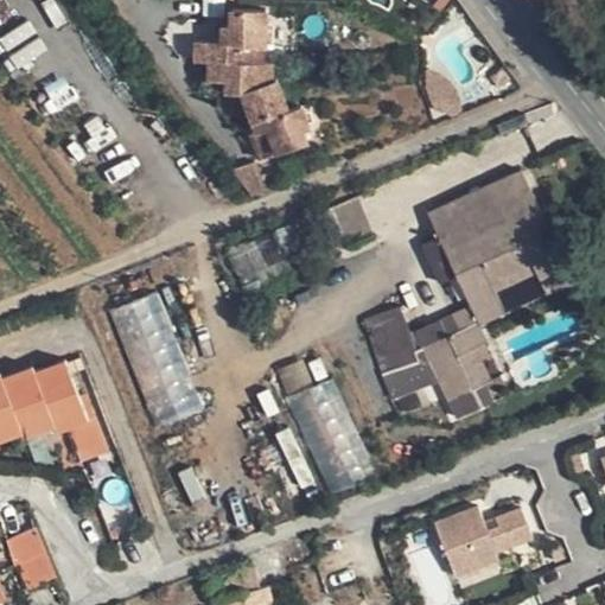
[(196,58),(208,59),(261,61),(261,45),(266,45),(267,8),(233,7),(231,25),(223,24),(222,39),(197,38),(196,58)]
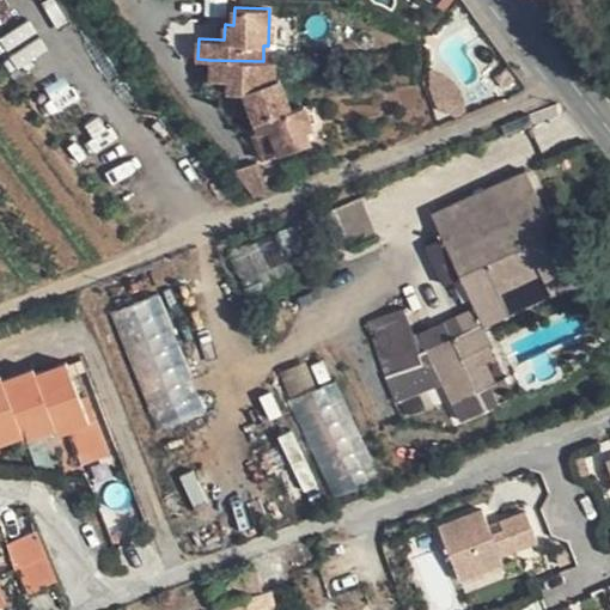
[(254,123),(290,110),(278,80),(275,80),(275,62),(263,61),(209,60),(209,79),(233,80),(232,93),(242,93),(254,123)]
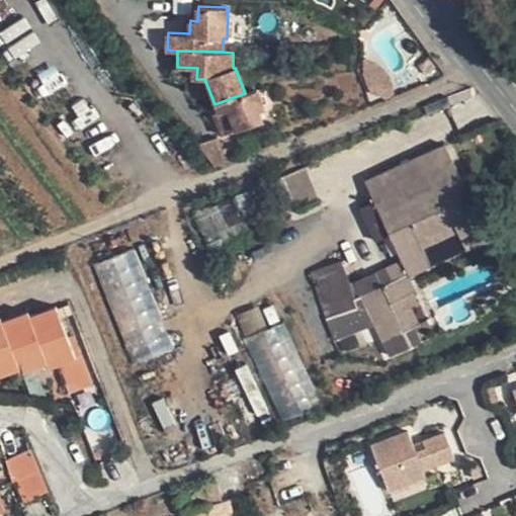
[(255,89),(245,93),(215,104),(218,113),(213,115),(220,137),(259,121),(255,112),(262,109),(255,89)]
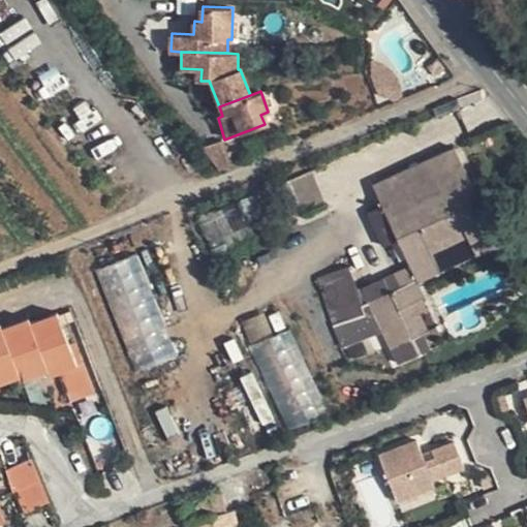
[(220,144),(202,150),(219,174),(230,168),(220,144)]
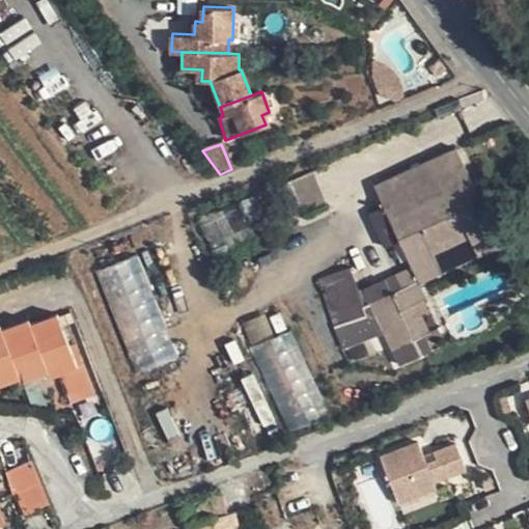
[(454,152),(397,178),(409,204),(467,177),(454,152)]
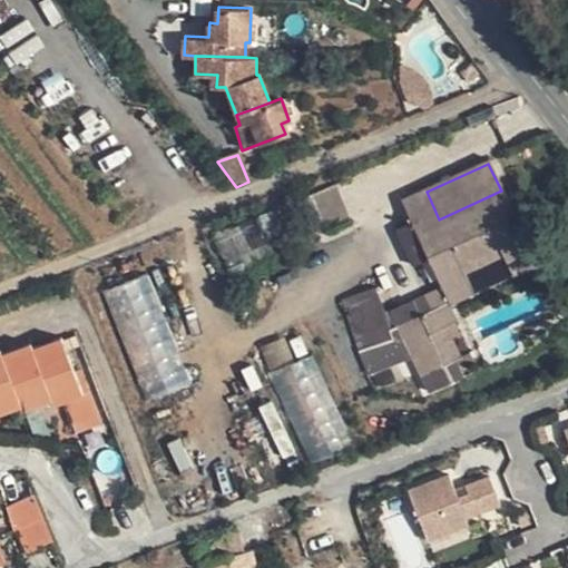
[(311,241),(350,224),(335,188),(295,204),(311,241)]
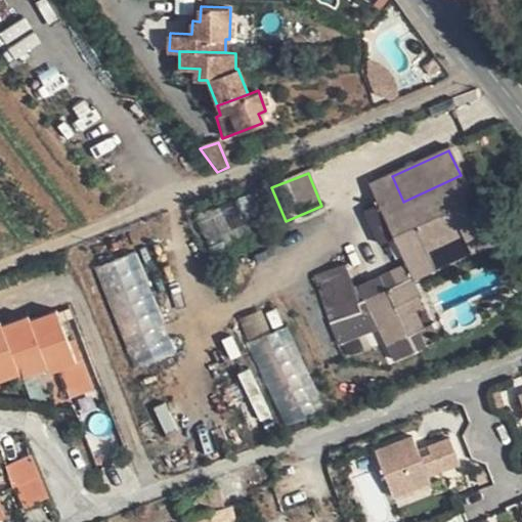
[(403,202),(392,176),(368,187),(405,265),(412,281),(435,271),(427,254),(463,237),(470,255),(493,246),(461,175),(403,202)]
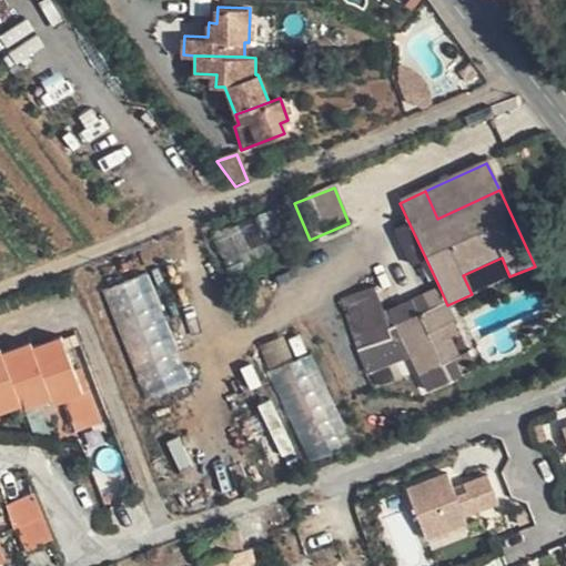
[(226,231),(212,238),(223,262),(236,256),(226,231)]
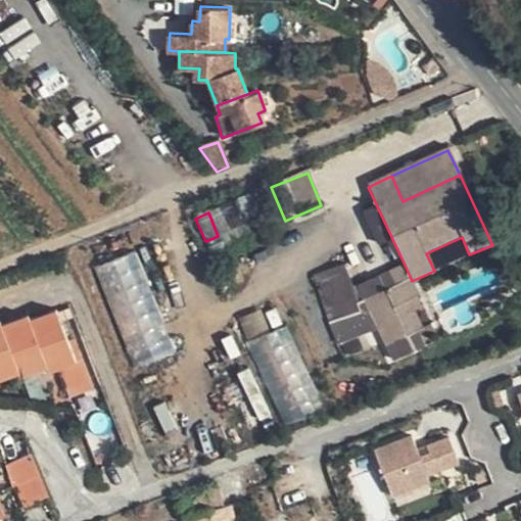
[(133,368),(176,351),(137,249),(94,266),(133,368)]
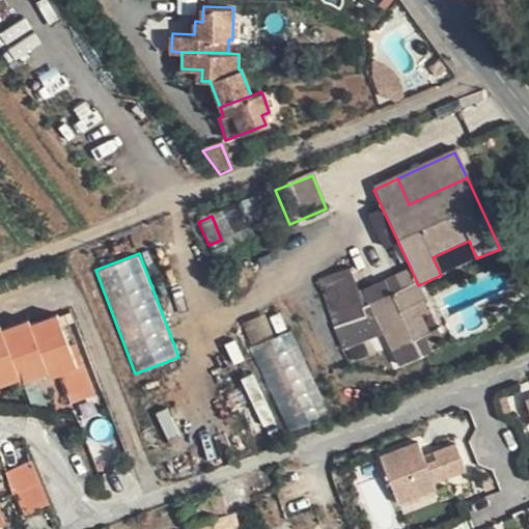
[(411,269),(363,290),(397,367),(444,345),(418,285),(411,269)]
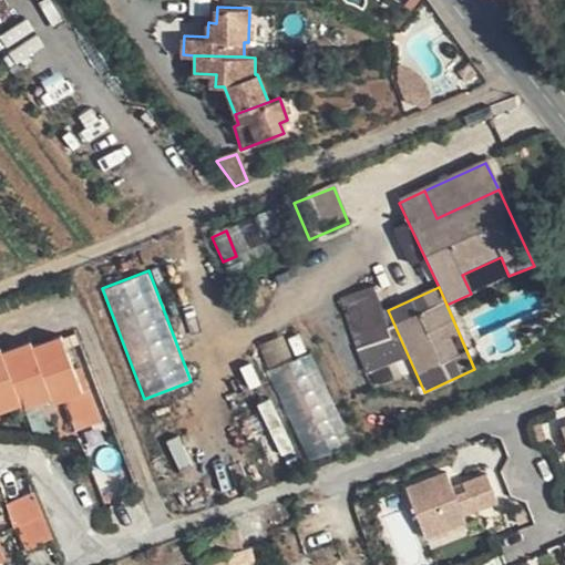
[(377,289),(341,305),(361,349),(397,334),(377,289)]
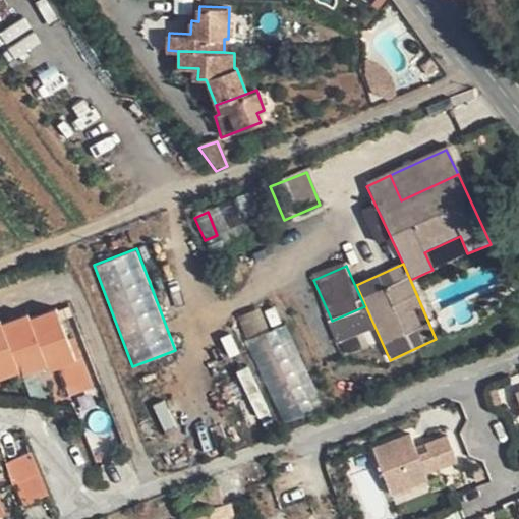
[(322,406),(287,323),(273,328),(264,306),(239,316),(282,422),(322,406)]
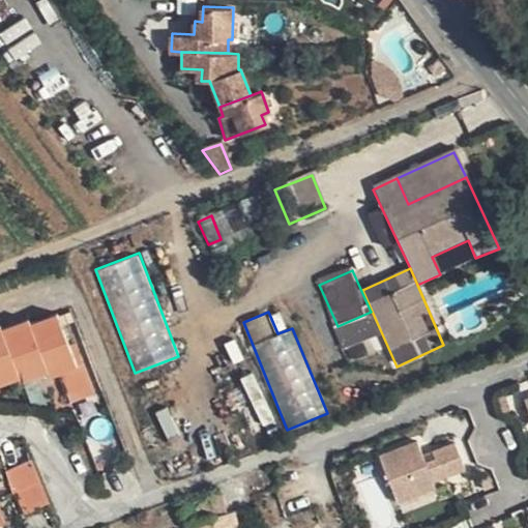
[(25,321),(0,331),(0,334),(17,380),(20,386),(46,376),(48,381),(60,376),(77,370),(67,345),(56,315),(28,325),(25,321)]
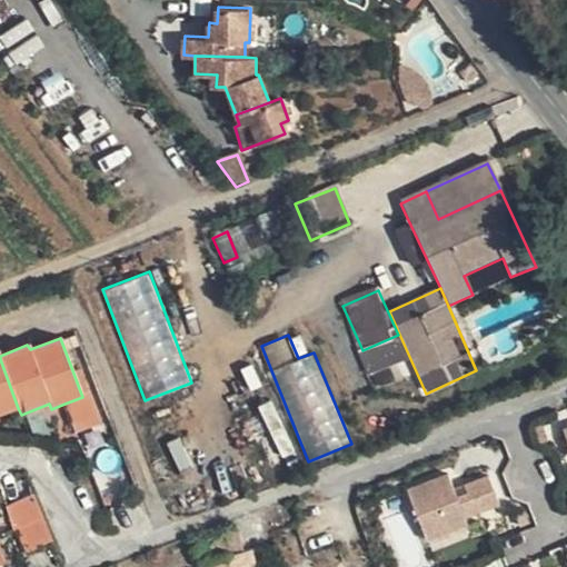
[(0,415),(18,408),(0,359),(0,415)]
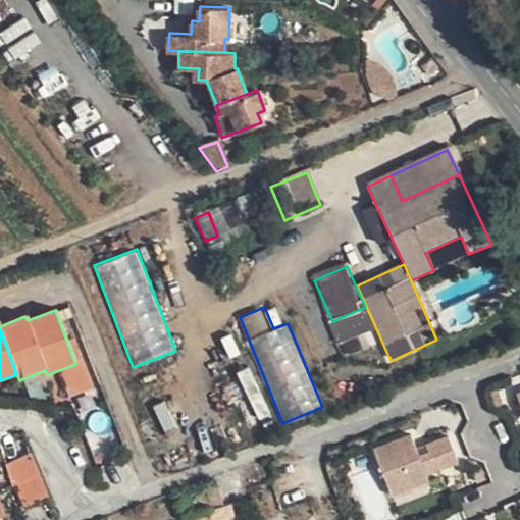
[(71,338),(66,340),(75,364),(59,370),(69,398),(91,390),(71,338)]
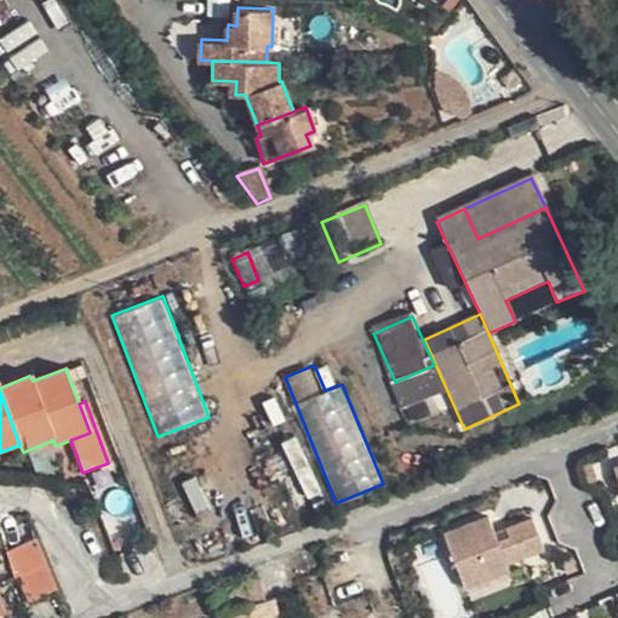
[(7,524),(12,542),(33,536),(28,518),(7,524)]
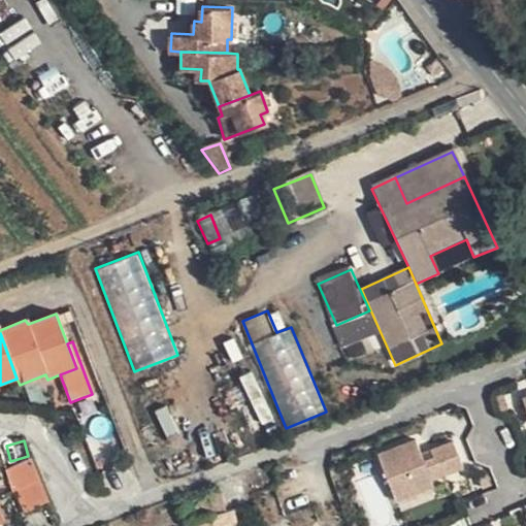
[(413,440),(375,456),(394,500),(432,486),(429,480),(461,467),(450,440),(428,450),(431,458),(422,461),(413,440)]
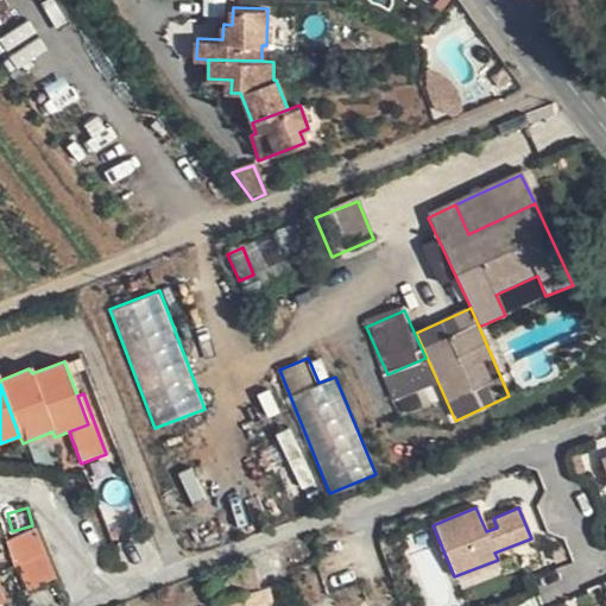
[(11,573),(17,570),(44,561),(33,531),(0,545),(0,548),(11,573)]
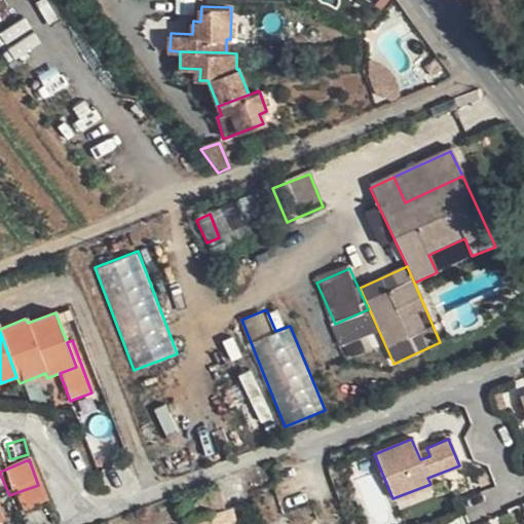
[(23,516),(46,507),(38,485),(14,493),(23,516)]
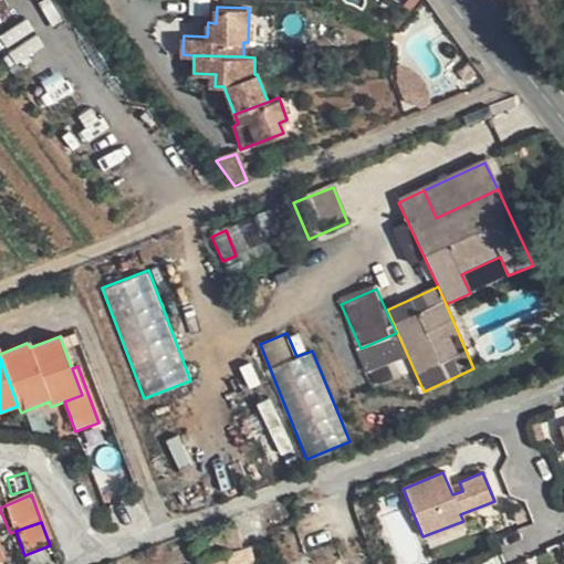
[(242,552),(209,561),(210,563),(253,563),(250,550),(242,552)]
